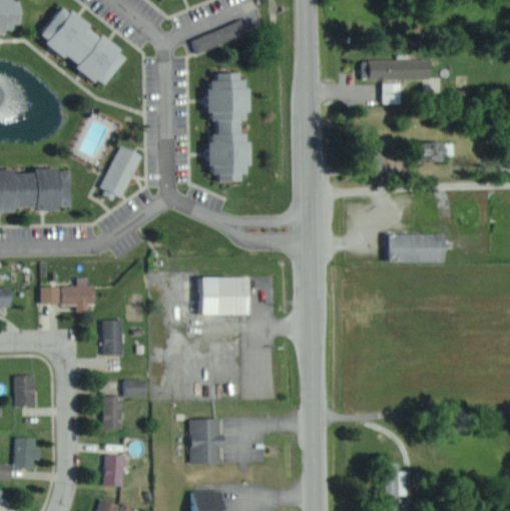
[(0,33),(7,33),(7,28),(20,27),(24,2),(14,1),(13,0),(0,0),(0,33)]
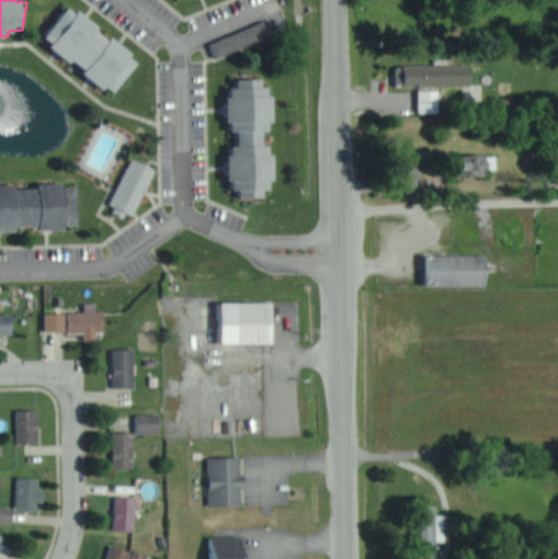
[(114,94),(139,60),(99,30),(100,27),(70,6),(44,42),(114,94)]
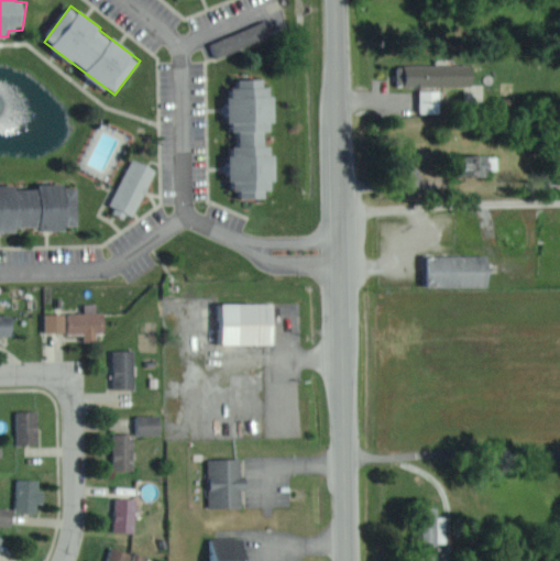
[(209,44),(215,61),(273,39),(266,22),(209,44)]
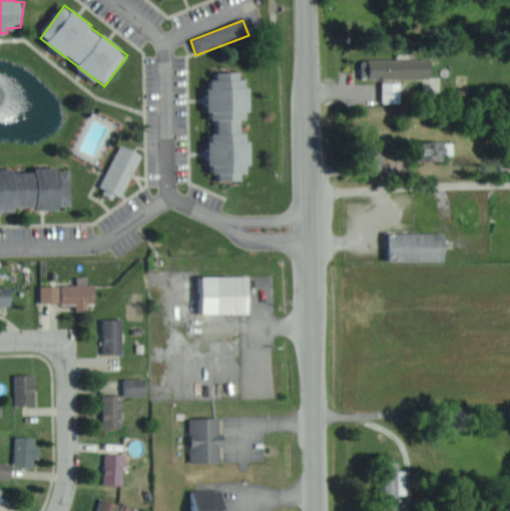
[(430,81),(431,61),(362,60),(361,79),(430,81)]
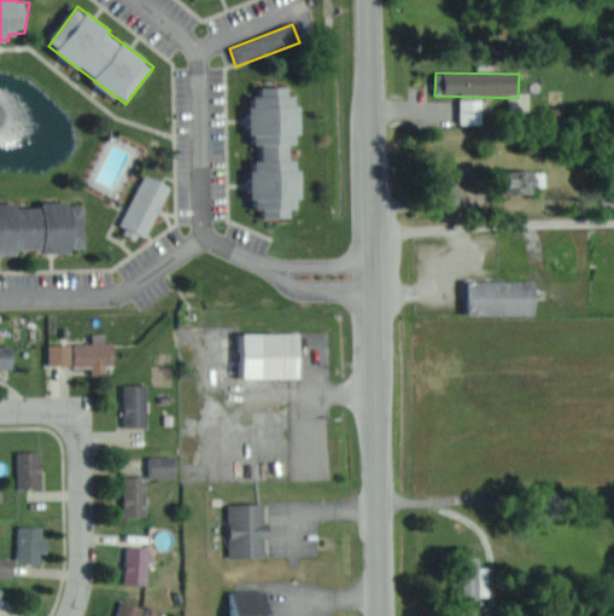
[(300,109),(293,97),(288,97),(288,88),(262,88),(262,97),(258,97),(251,109),(251,141),(259,147),(259,156),(269,162),(251,162),(256,169),(246,175),(246,189),(257,203),(257,211),(264,211),(264,219),(291,219),(291,210),(294,210),(303,197),(302,173),(297,169),(297,162),(290,162),(290,145),(293,145),(300,133),(300,109)]
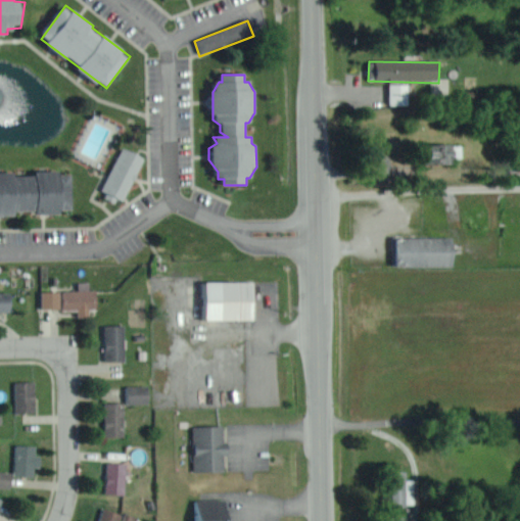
[(409,106),(409,86),(390,86),(389,106),(409,106)]
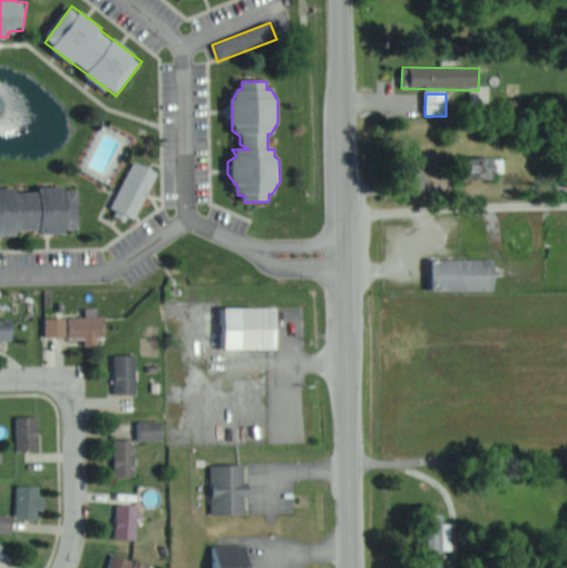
[(495,179),(495,175),(504,174),(504,158),(466,159),(466,180),(495,179)]
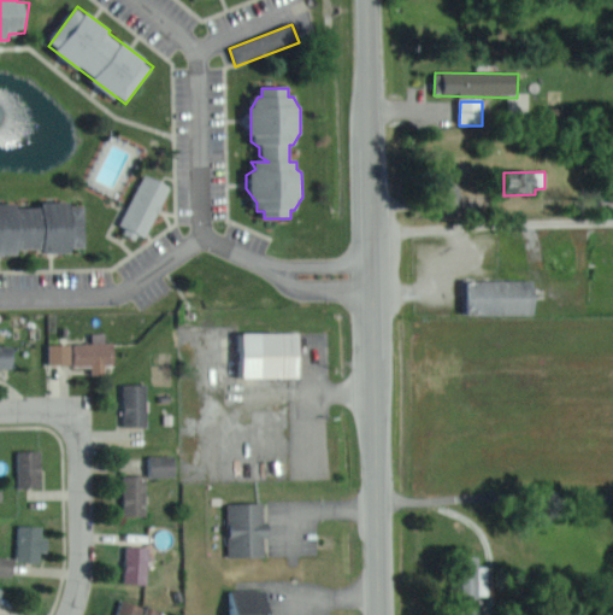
[(146,241),(170,187),(143,176),(119,229),(146,241)]
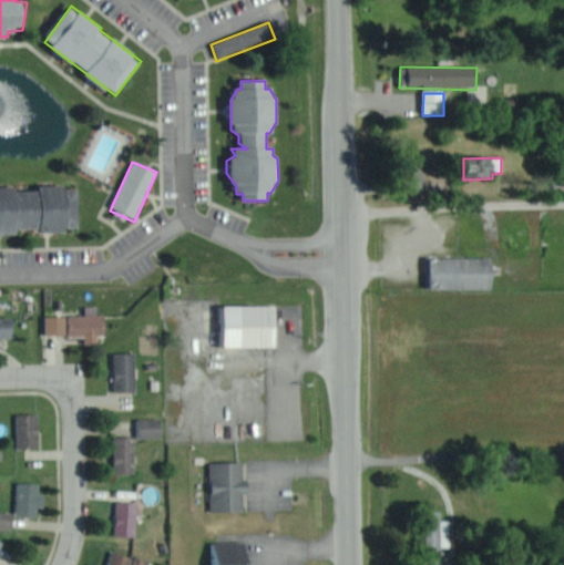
[(0,234),(19,235),(19,232),(69,233),(69,228),(79,228),(80,189),(0,187),(0,234)]
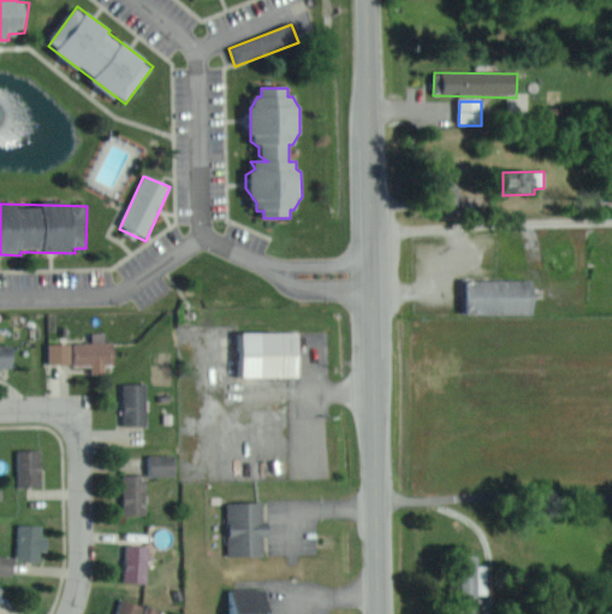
[(534,283),(467,282),(467,316),(534,317),(534,283)]
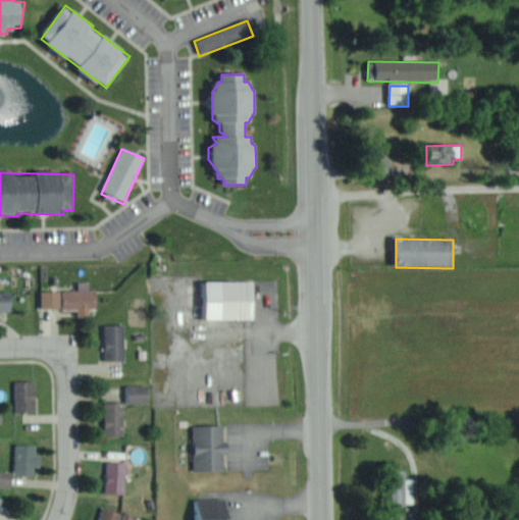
[(63,311),(79,311),(79,317),(90,317),(90,310),(97,310),(97,291),(90,291),(89,283),(79,283),(79,292),(62,292),(63,311)]
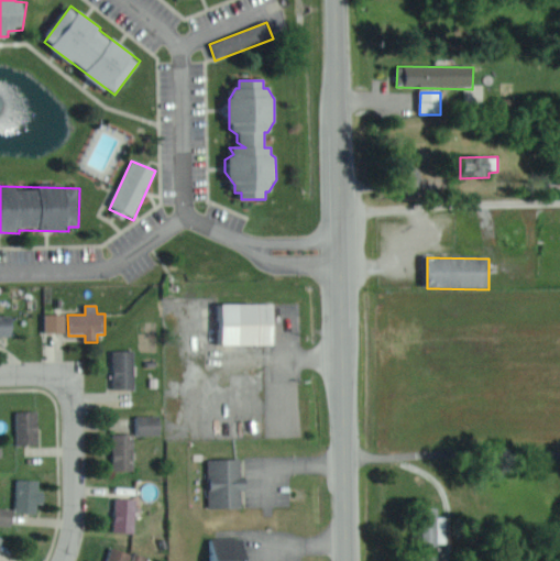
[(65,315),(45,316),(45,334),(66,333),(65,315)]
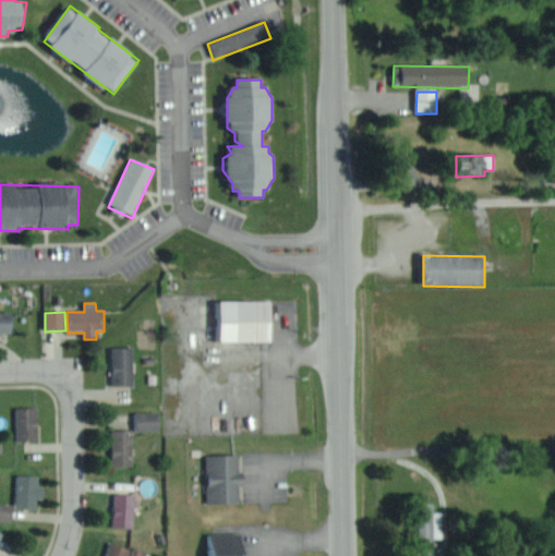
[(0,335),(13,335),(12,313),(0,313),(0,335)]
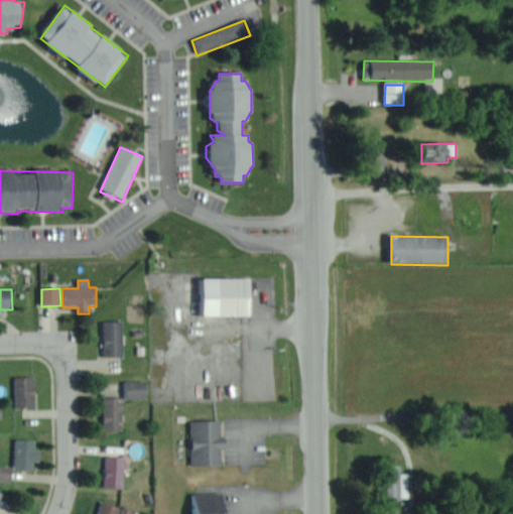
[(123,358),(123,323),(102,323),(103,358),(123,358)]
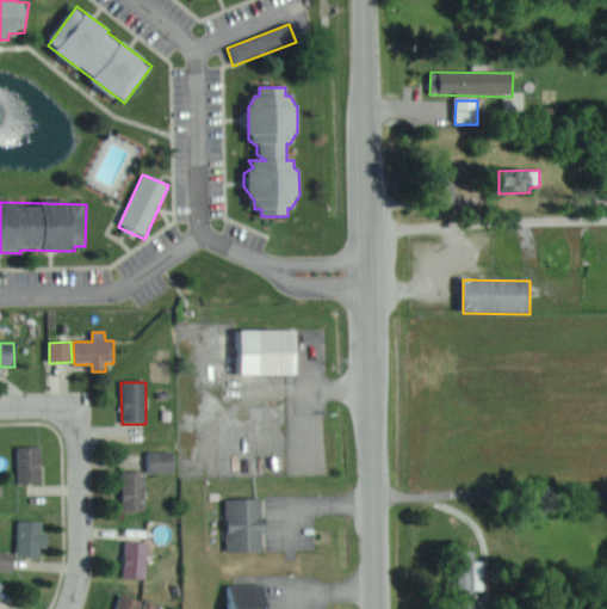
[(41,448),(17,448),(18,486),(42,486),(41,448)]
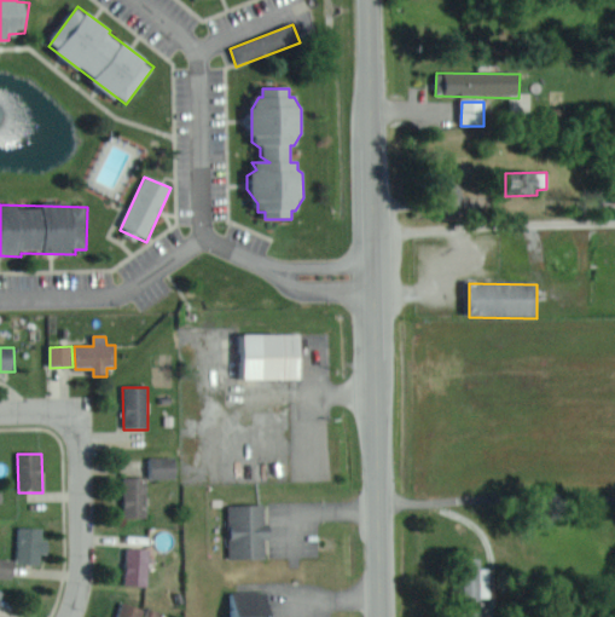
[(148,480),(177,479),(177,459),(148,460),(148,480)]
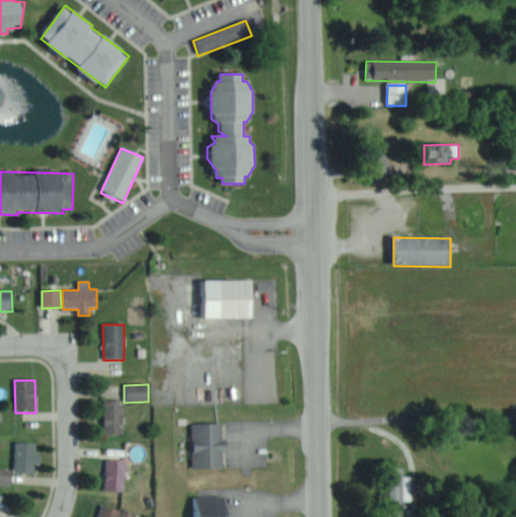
[(123,401),(103,402),(103,435),(124,435),(123,401)]
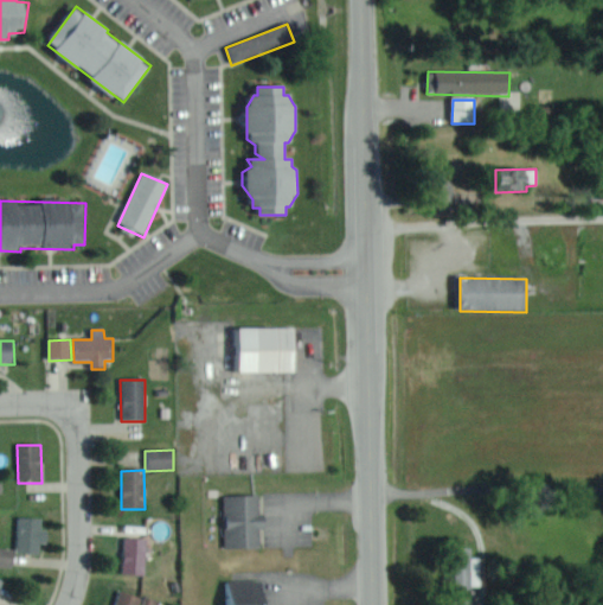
[(224,497),(225,549),(263,548),(262,496),(224,497)]
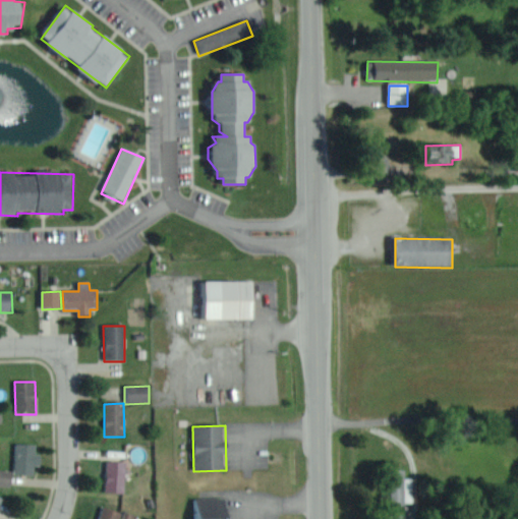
[(37,455),(37,446),(14,445),(14,475),(35,476),(35,466),(41,466),(42,455),(37,455)]
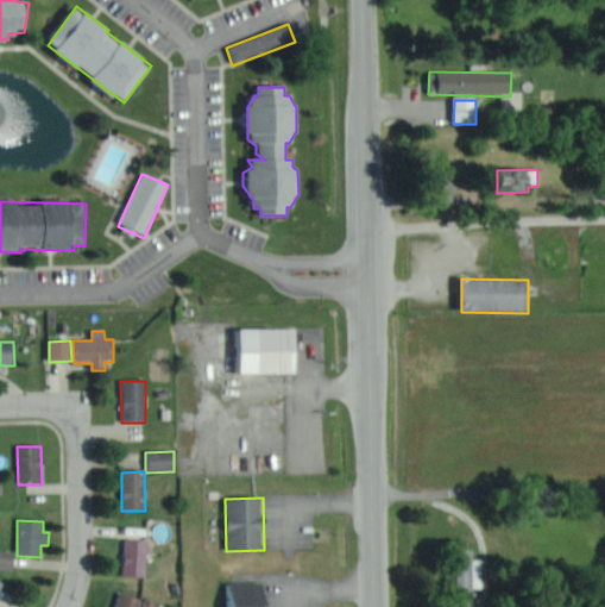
[(147,540),(124,540),(123,577),(146,577),(147,540)]
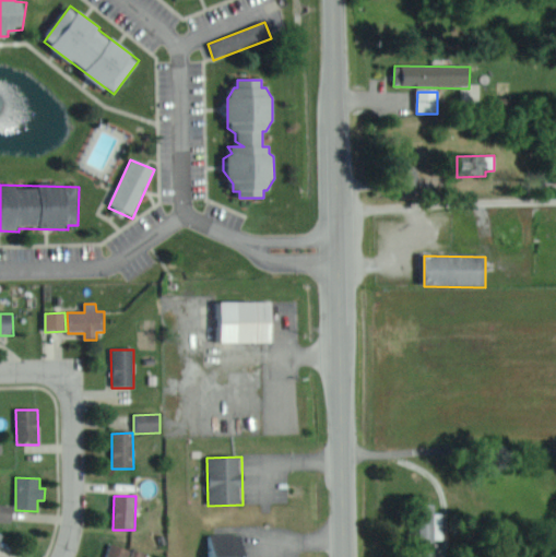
[(13,507),(0,505),(0,522),(12,523),(13,507)]
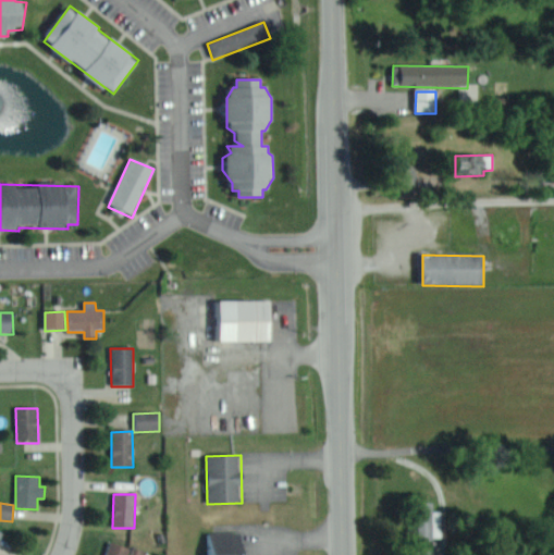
[(443,514),(433,513),(433,507),(420,507),(420,539),(443,539),(443,514)]
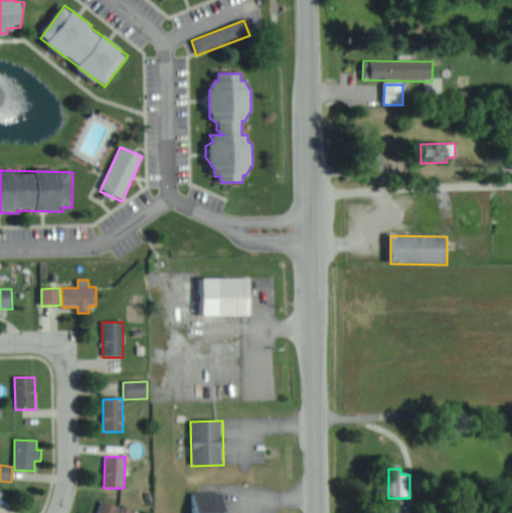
[(193,494),(193,512),(223,512),(223,494),(193,494)]
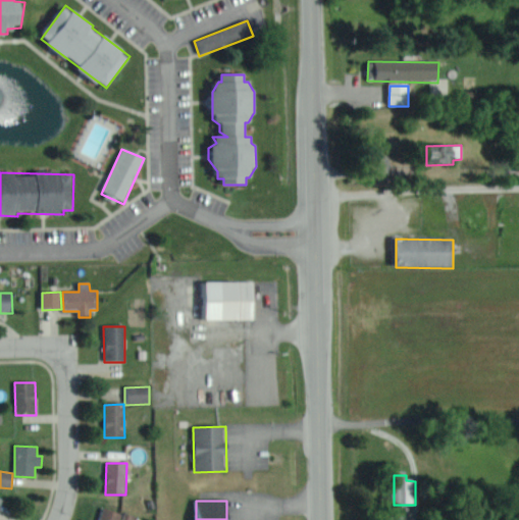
[(119,519),(121,514),(104,508),(100,519),(119,519)]
